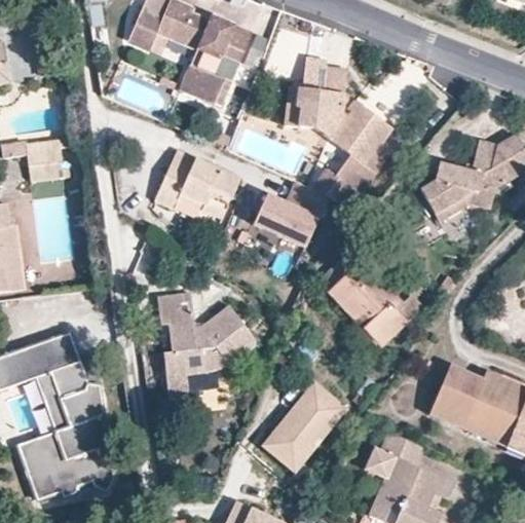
[(158,0),(154,10),(134,1),(120,33),(143,42),(150,26),(188,41),(172,81),(213,99),(223,72),(205,65),(214,45),(231,52),(242,24),(213,11),(211,15),(181,4),(183,0),(158,0)]
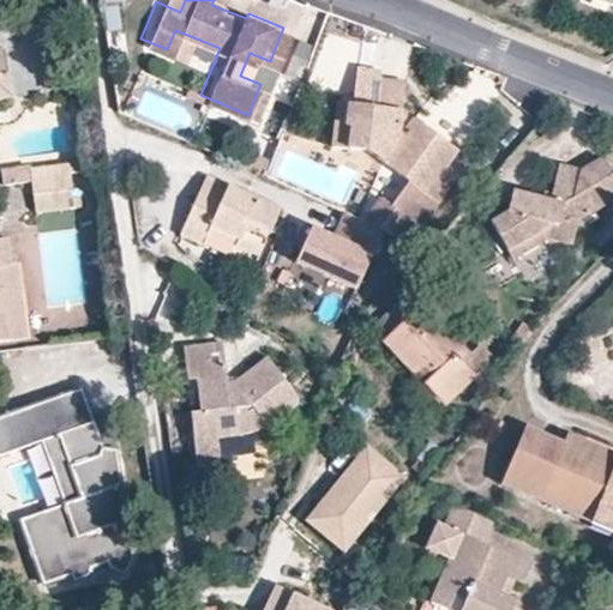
[(156,0),(156,1),(180,12),(185,0),(156,0)]
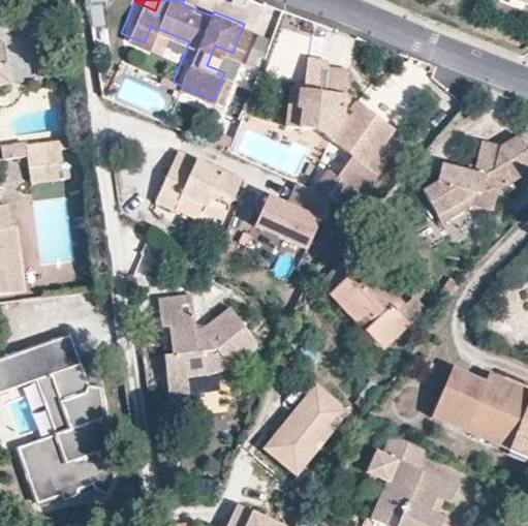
[(249,58),(260,62),(269,38),(257,34),(249,58)]
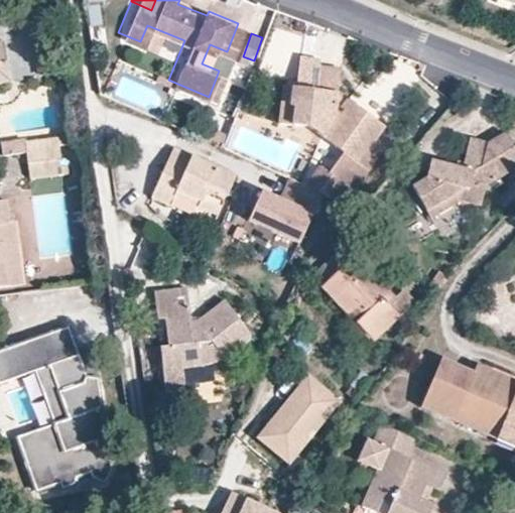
[(0,42),(0,84),(11,83),(5,42),(0,42)]
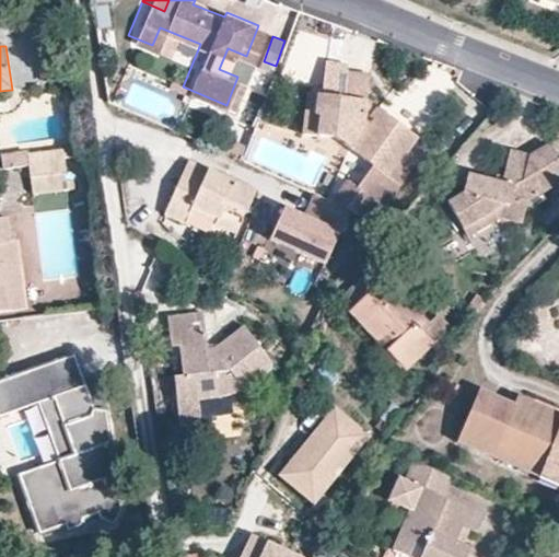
[(348,206),(372,218),(412,165),(402,157),(406,151),(418,137),(379,106),(377,107),(367,100),(370,72),(348,70),(345,95),(317,92),(315,113),(321,113),(317,132),(335,135),(372,163),(356,185),(347,178),(332,198),(348,206)]
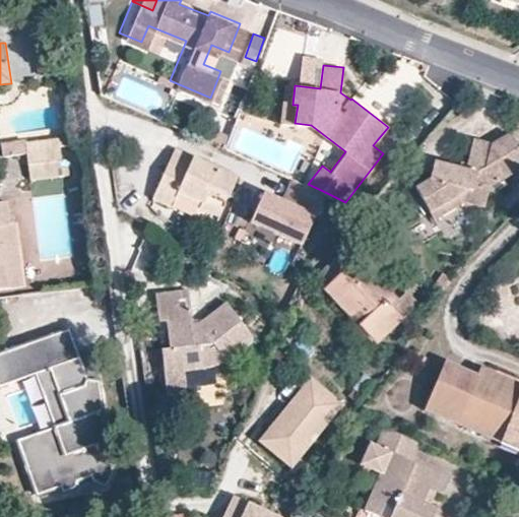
[(293,105),(295,85),(285,84),(280,121),(295,123),(298,105),(293,105)]
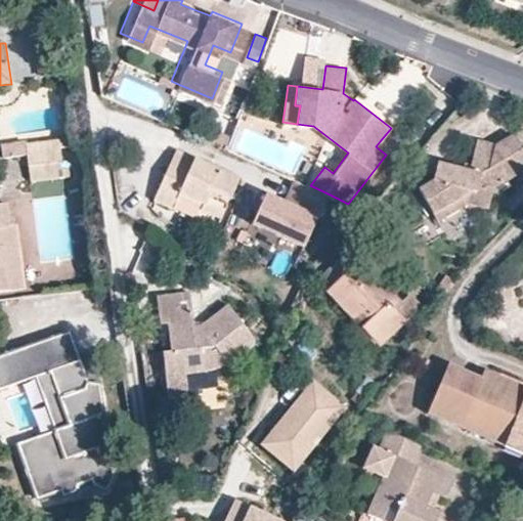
[(433,178),(419,187),(437,219),(468,201),(488,207),(494,188),(522,172),(522,146),(516,134),(497,144),(490,169),(481,174),(471,171),(439,161),(433,178)]
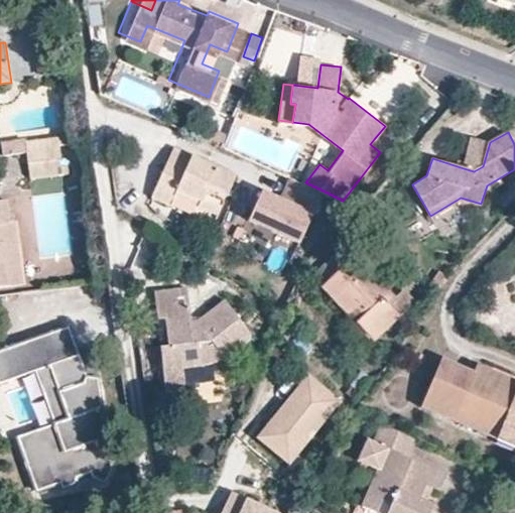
[(26,140),(28,148),(61,143),(60,135),(26,140)]
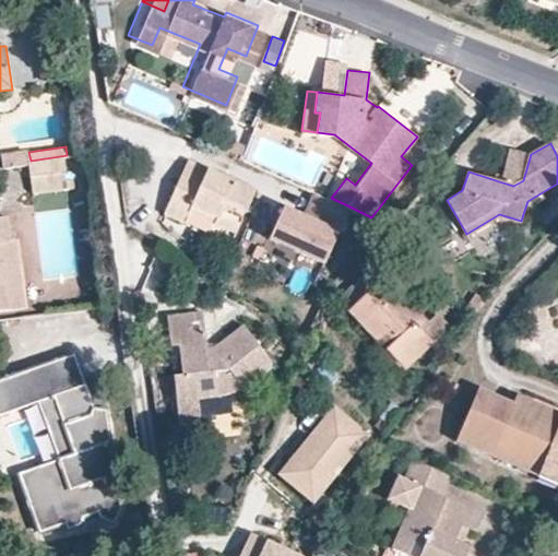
[(531,154),(513,149),(502,182),(513,186),(523,180),(531,154)]
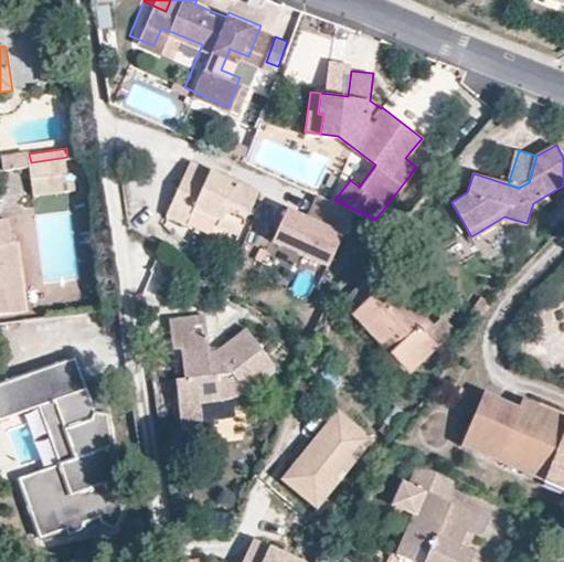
[(416,167),(421,161),(410,152),(405,158),(416,167)]
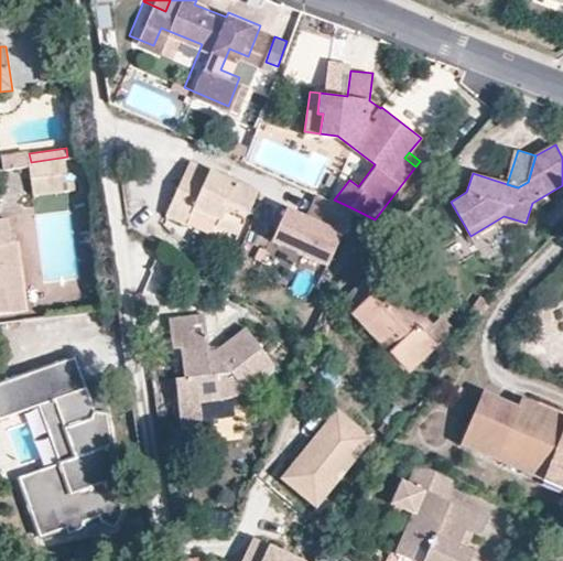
[(67,157),(31,162),(35,194),(57,191),(55,173),(69,171),(67,157)]
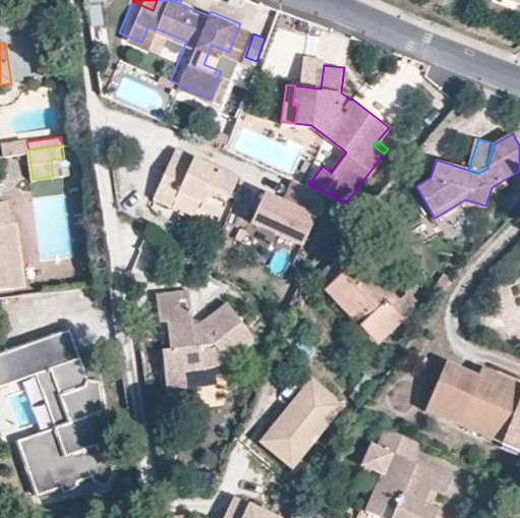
[(193,156),(175,147),(169,163),(186,171),(193,156)]
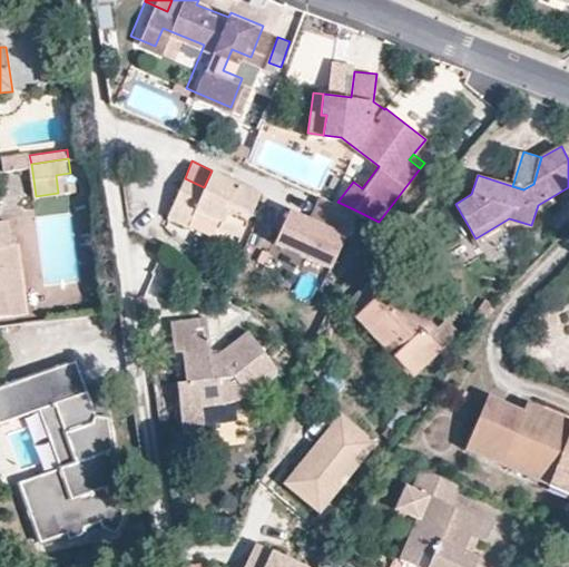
[(204,187),(185,178),(168,216),(188,225),(192,216),(196,207),(222,218),(218,227),(239,236),(260,192),(212,170),(204,187)]
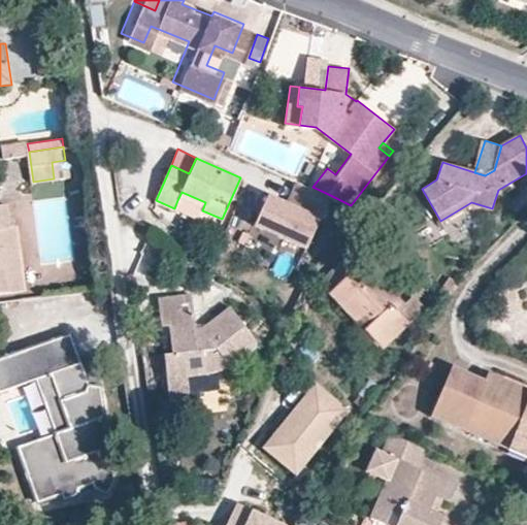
[(304,244),(328,194),(313,187),(294,178),(285,199),(266,191),(252,221),(304,244)]
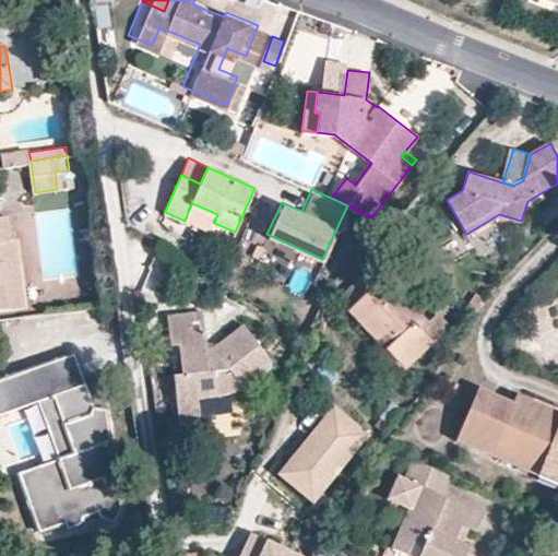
[(192,203),(188,212),(214,223),(217,214),(192,203)]
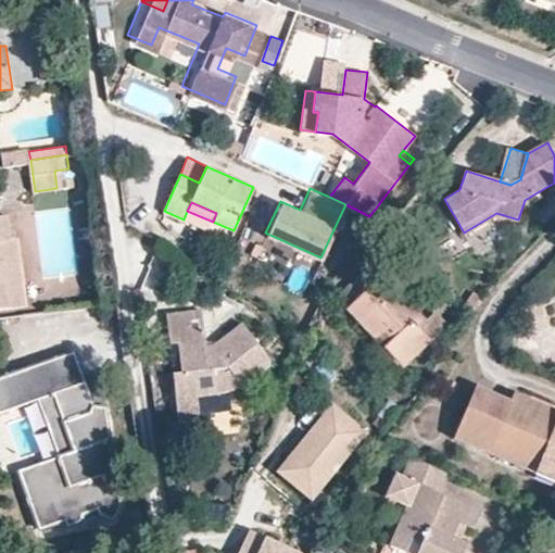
[(4,214),(0,214),(0,309),(10,308),(2,261),(0,260),(0,238),(9,238),(4,214)]
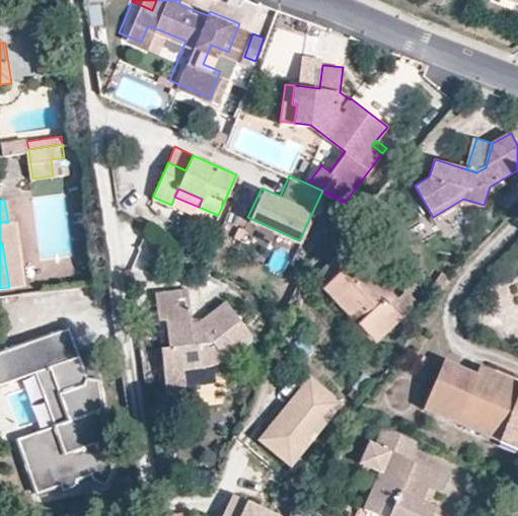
[(13,222),(8,222),(0,222),(0,242),(2,243),(9,287),(22,285),(13,222)]
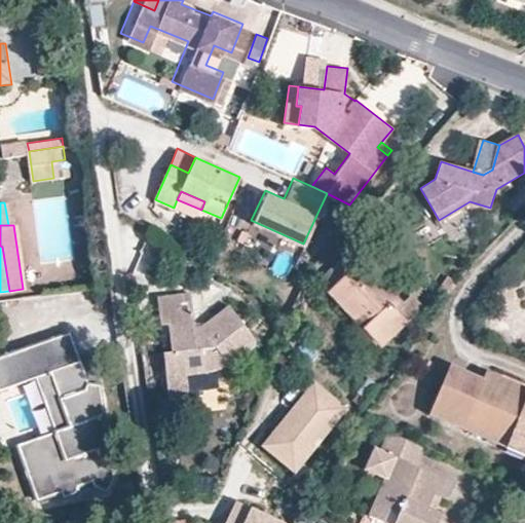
[(330,290),(363,258),(351,248),(319,278),(330,290)]
